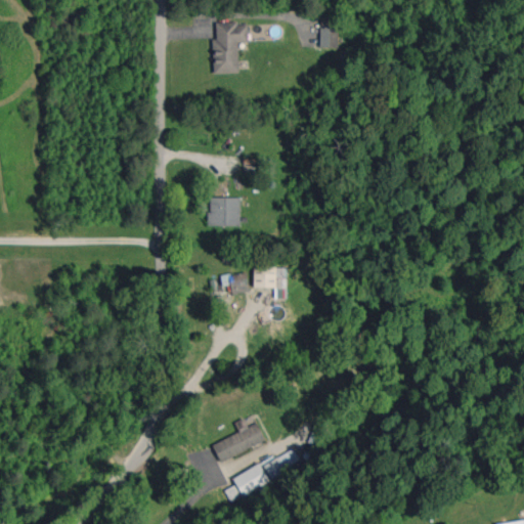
[(213,74),(238,73),(238,42),(248,42),(248,24),(238,25),(238,20),(216,22),(217,39),(212,39),(213,74)]
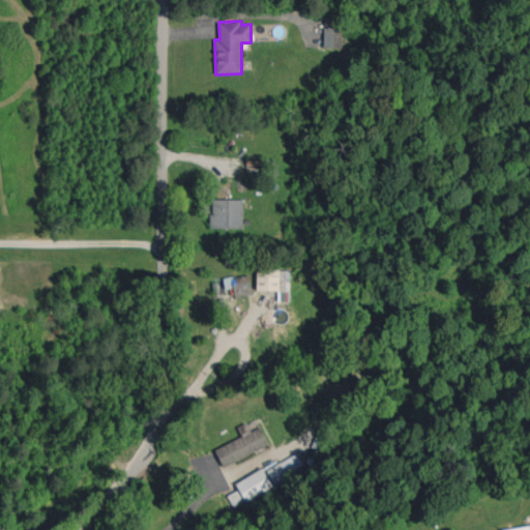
[(342,48),(342,27),(324,27),(324,48),(342,48)]
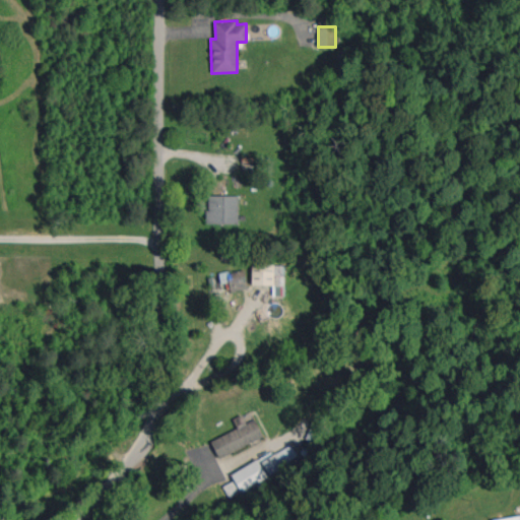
[(239,196),(207,195),(207,223),(239,223),(239,196)]
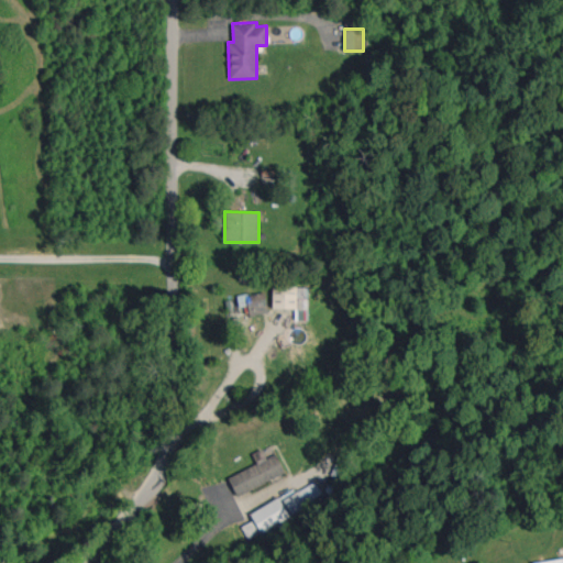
[(249,310),(250,316),(268,313),(266,291),(238,295),(240,310),(249,310)]
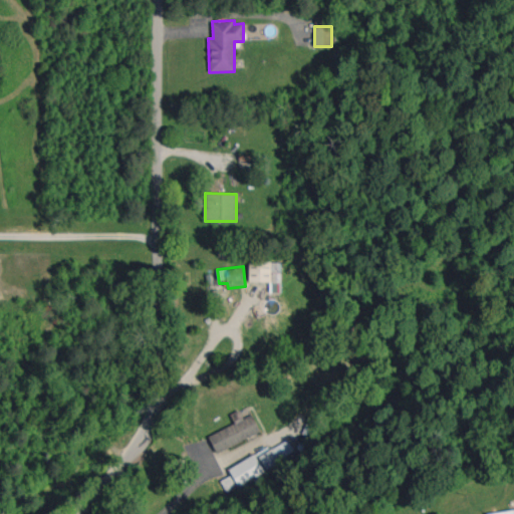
[(209,436),(217,452),(261,432),(252,414),(243,418),(239,410),(230,414),(235,424),(209,436)]
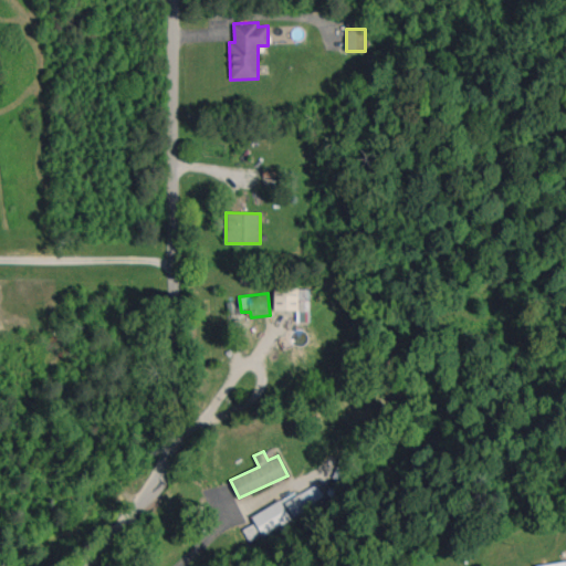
[(310,510),(300,492),(282,501),(282,500),(251,515),(255,523),(242,530),(249,542),(310,510)]
